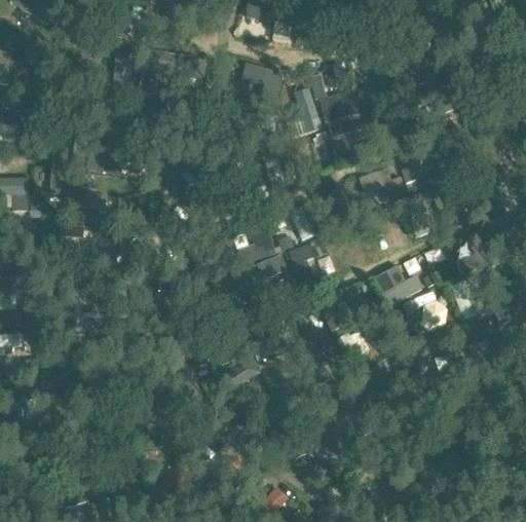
[(10,0),(47,23),(55,10),(38,0),(10,0)]
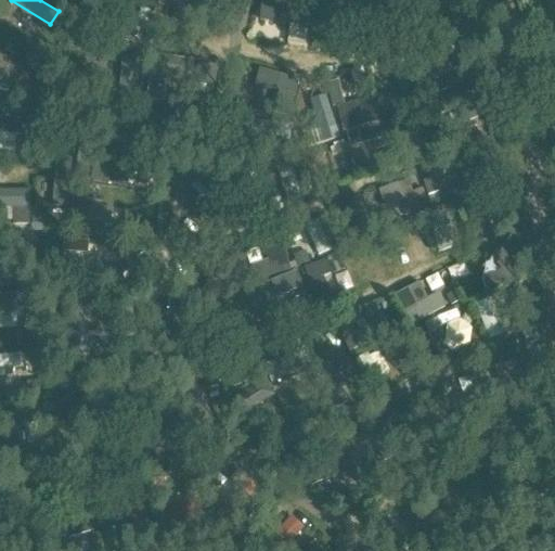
[(262,0),(260,17),(292,21),(308,23),(310,4),(272,0),(262,0)]
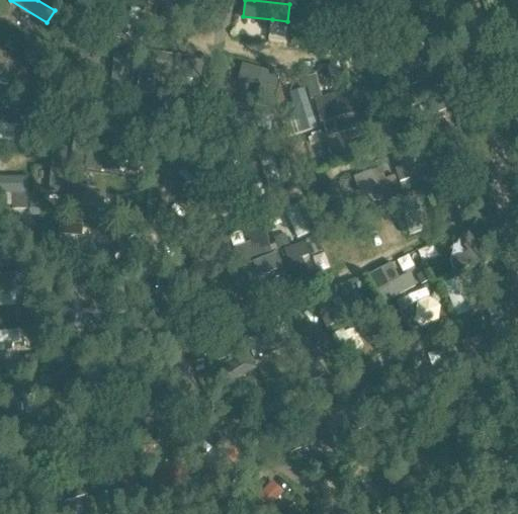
[(0,49),(0,65),(11,68),(14,53),(0,49)]
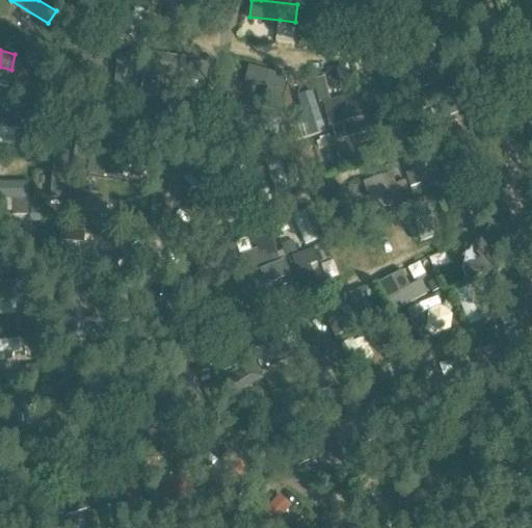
[(117,51),(114,86),(131,88),(134,52),(117,51)]
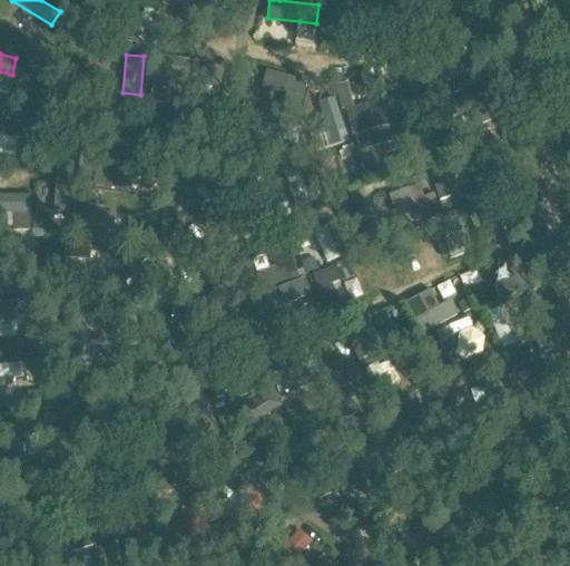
[(158,55),(153,100),(169,103),(169,100),(173,75),(187,76),(193,77),(195,60),(158,55)]
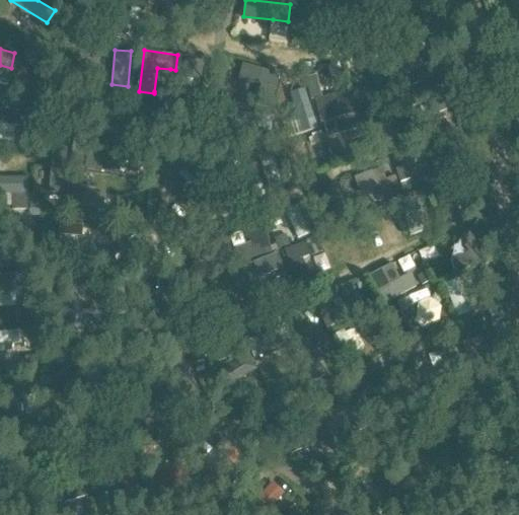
[(379,55),(366,61),(381,94),(394,88),(379,55)]
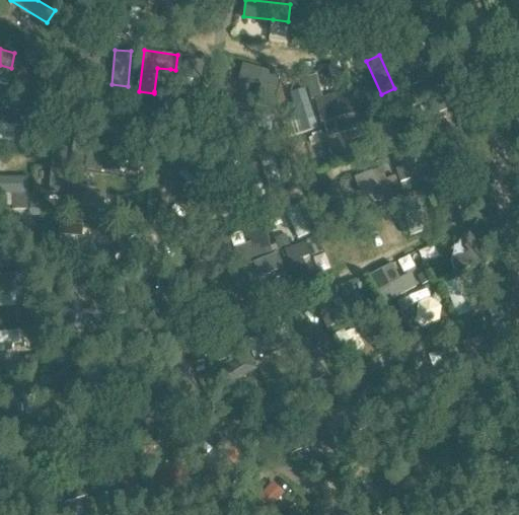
[(191,56),(189,70),(188,73),(202,75),(204,58),(191,56)]
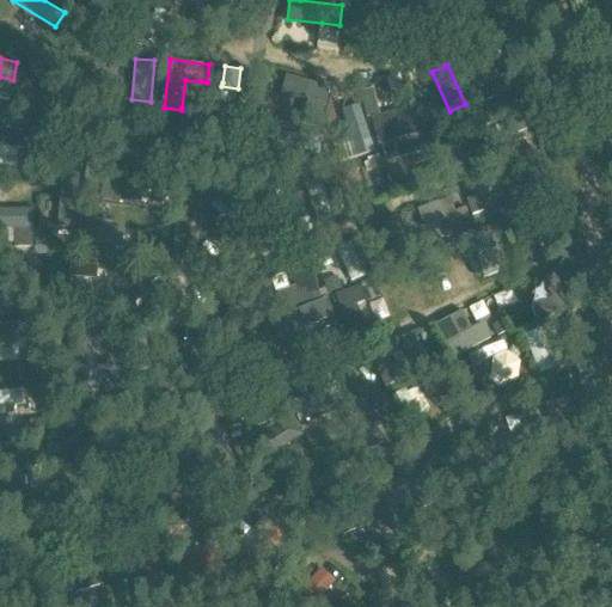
[(285,74),(280,91),(306,98),(300,121),(317,126),(329,87),(285,74)]
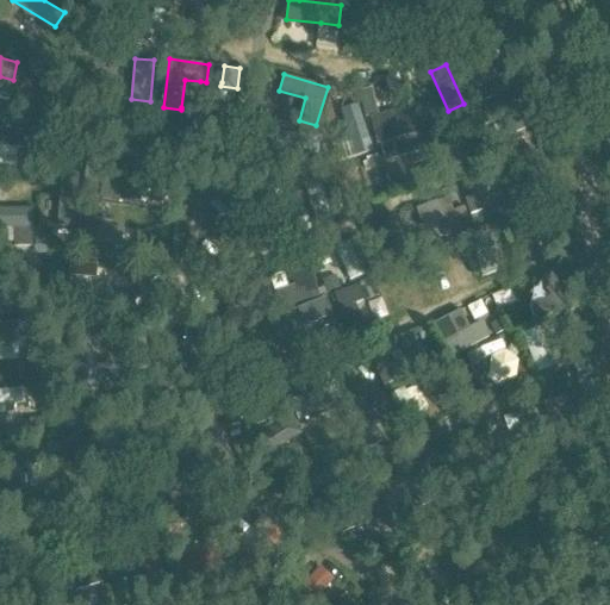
[(390,95),(402,92),(396,74),(384,76),(390,95)]
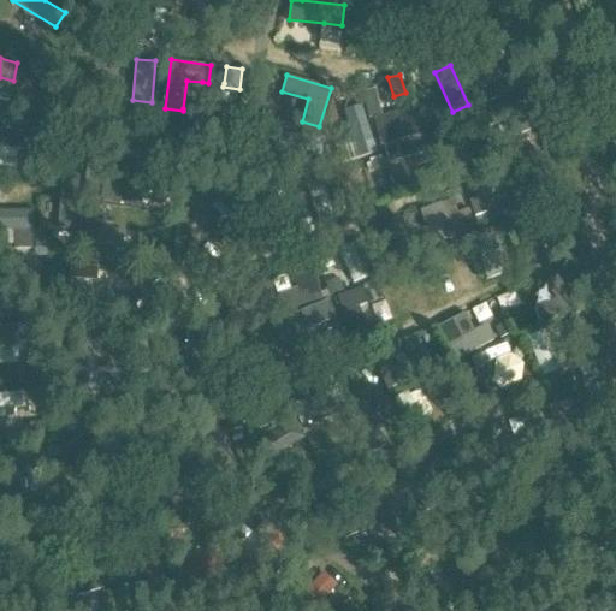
[(378,100),(374,87),(361,90),(365,104),(378,100)]
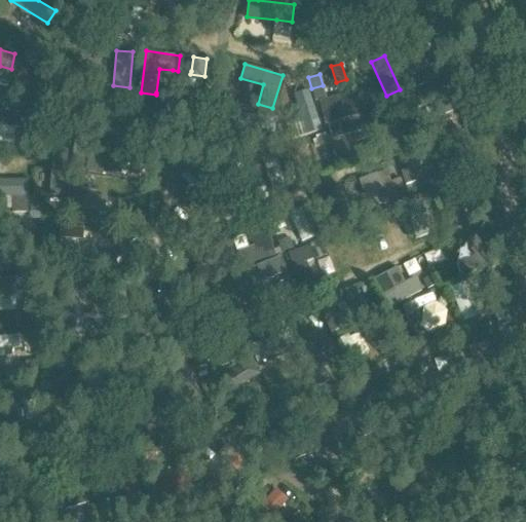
[(445,82),(407,97),(411,108),(431,100),(449,92),(445,82)]
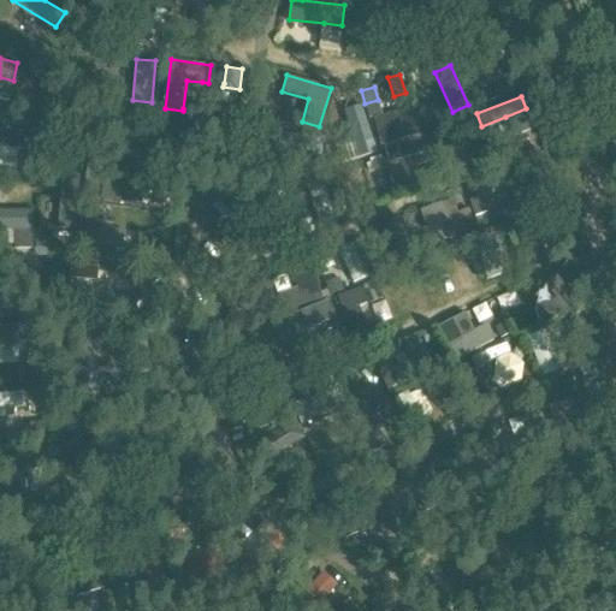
[(362,102),(345,108),(355,140),(360,154),(377,149),(362,102)]
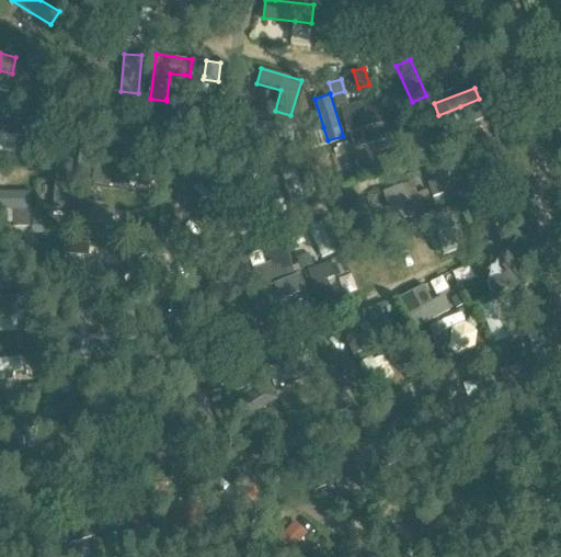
[(380,95),(341,106),(347,131),(387,121),(380,95)]
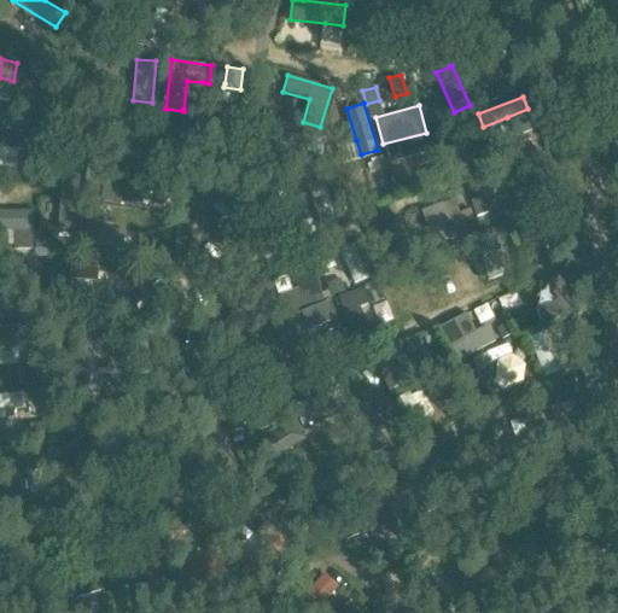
[(444,122),(426,129),(443,170),(460,163),(444,122)]
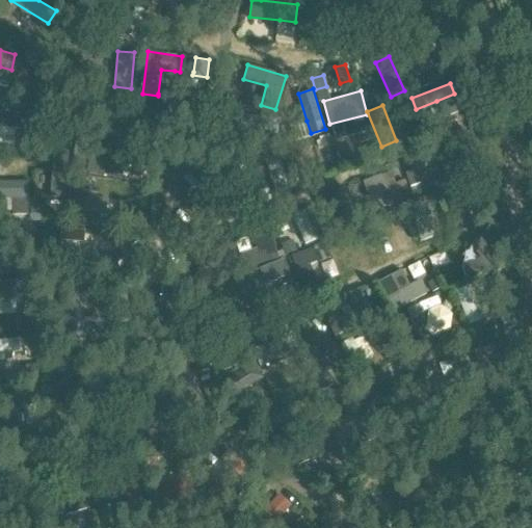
[(0,110),(0,124),(16,126),(23,127),(25,113),(0,110)]
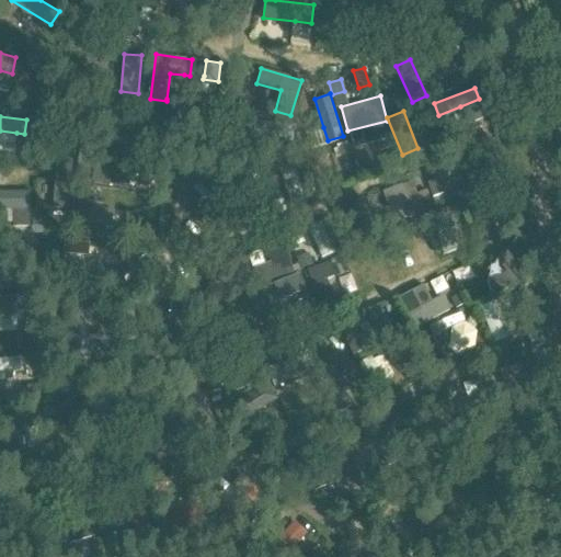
[(244,120),(243,134),(273,137),(286,138),(293,138),(294,124),(244,120)]
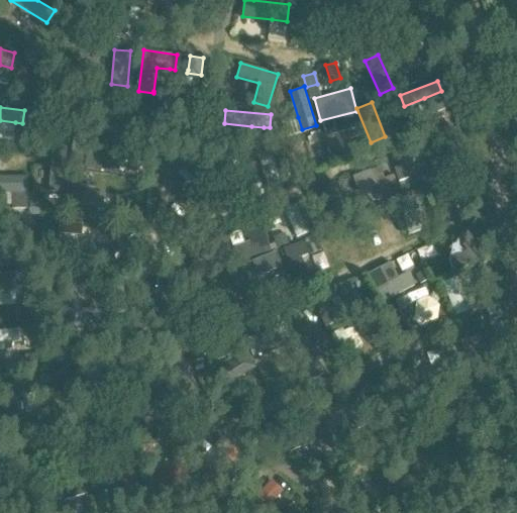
[(40,126),(42,114),(27,112),(25,124),(40,126)]
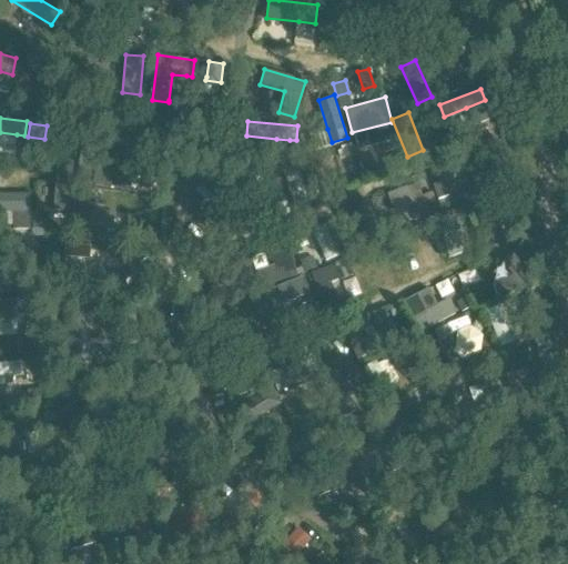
[(393,123),(355,133),(358,149),(382,142),(396,139),(393,123)]
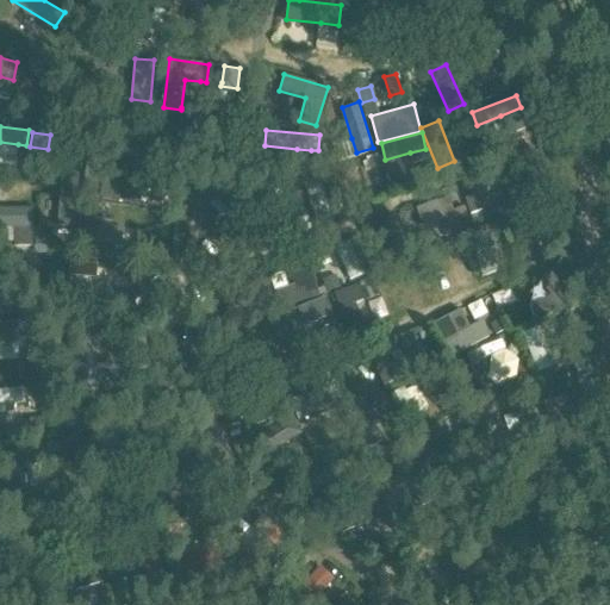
[(61,172),(57,223),(74,225),(79,173),(61,172)]
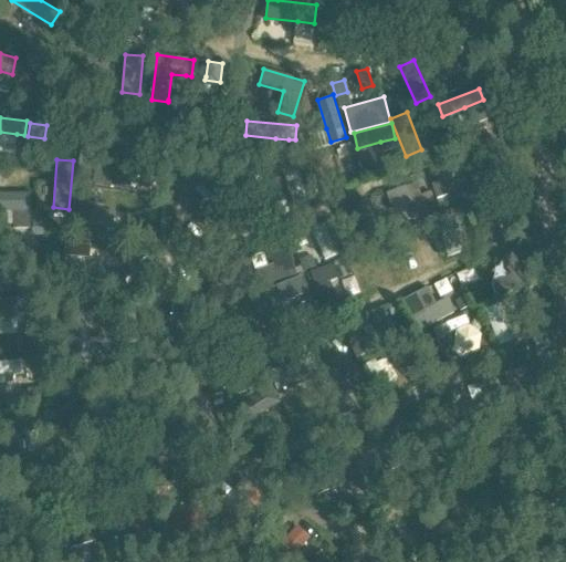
[(294,163),(281,167),(293,204),(307,199),(294,163)]
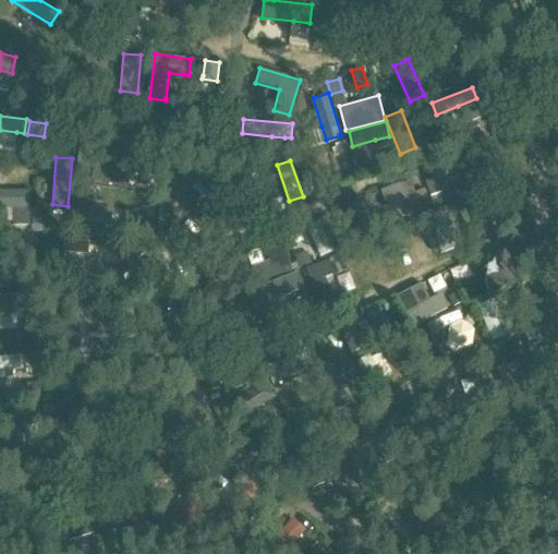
[(95,161),(92,178),(136,185),(140,170),(107,164),(95,161)]
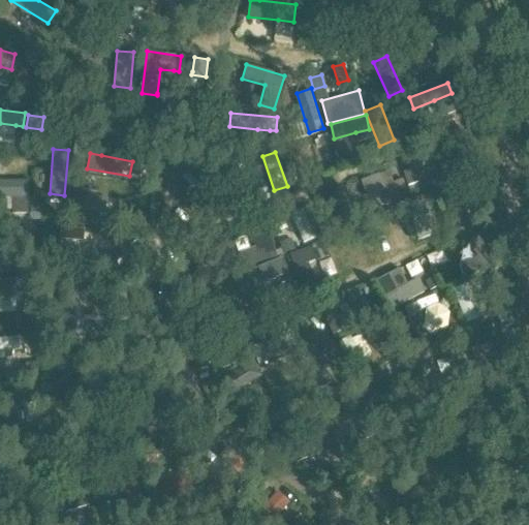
[(387,167),(360,179),(372,209),(399,197),(387,167)]
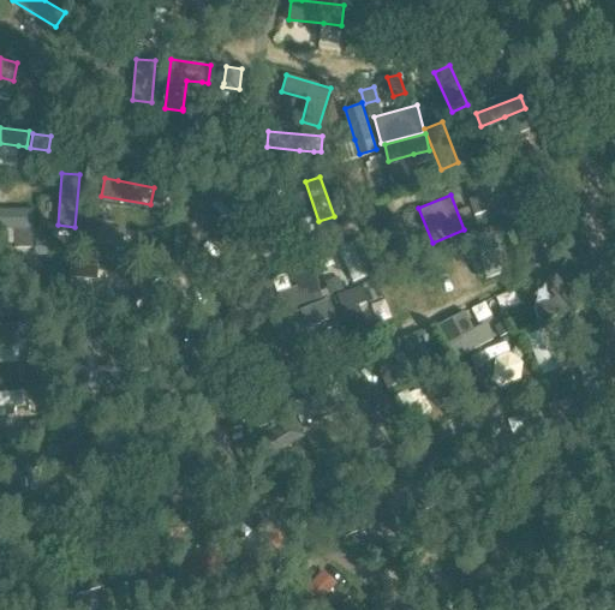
[(547,226),(539,208),(512,220),(530,259),(544,253),(535,231),(547,226)]
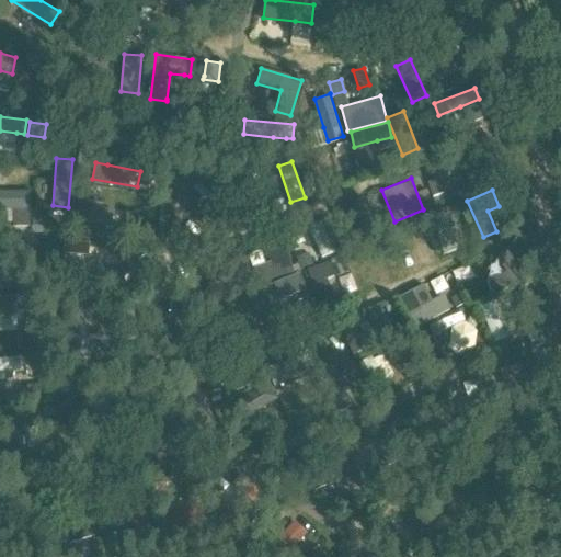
[(0,191),(0,208),(32,209),(32,191),(0,191)]
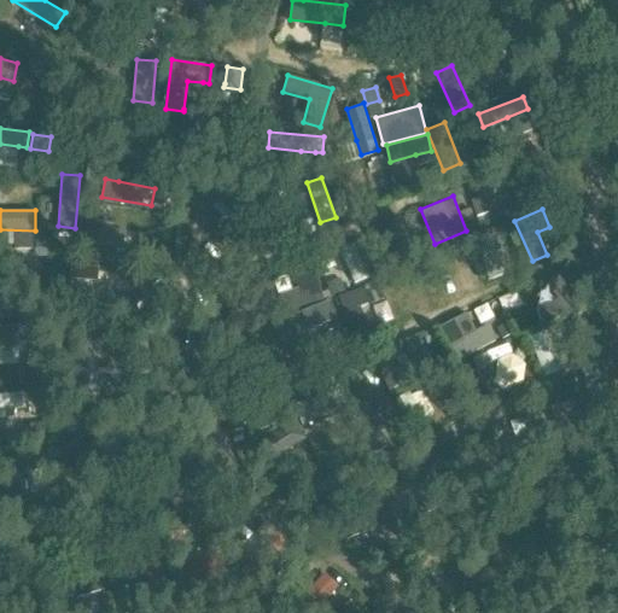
[(398,212),(382,220),(388,233),(397,257),(414,250),(398,212)]
